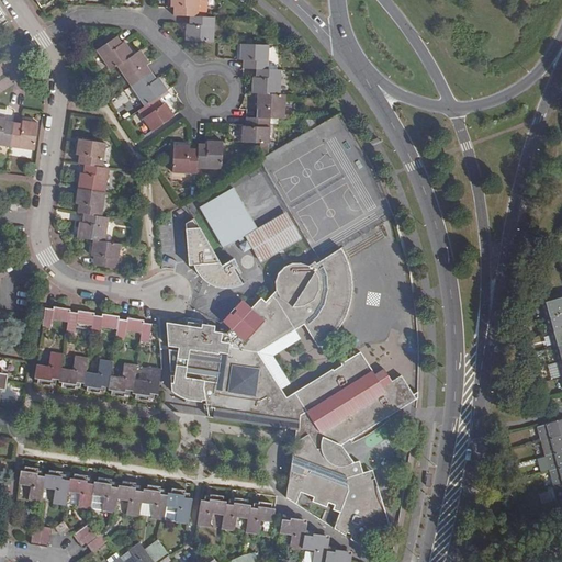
[(197,0),(169,0),(169,9),(172,9),(172,14),(189,14),(188,25),(186,25),(184,41),(213,42),(214,15),(198,15),(197,0)]
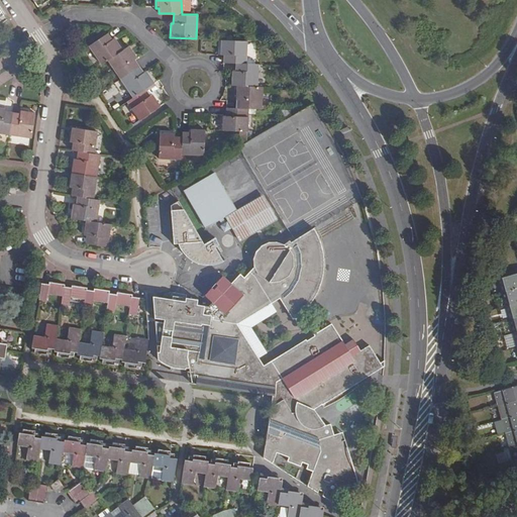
[(106,33),(88,46),(100,65),(106,61),(131,98),(126,102),(138,121),(161,107),(151,94),(148,96),(144,90),(154,83),(145,71),(143,72),(134,59),(137,58),(128,44),(121,49),(113,37),(110,39),(106,33)]
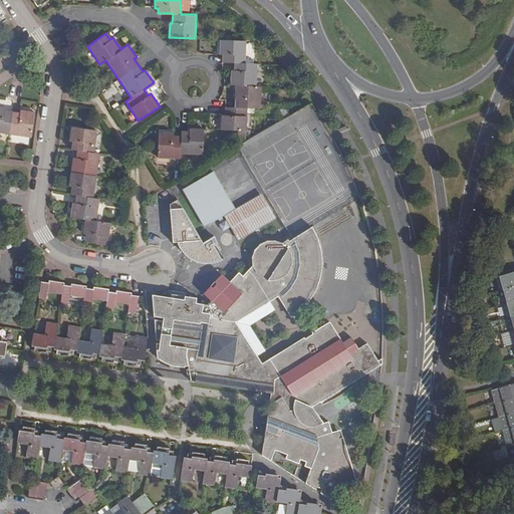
[(245,41),(219,40),(219,55),(221,55),(221,63),(233,63),(233,70),(231,70),(230,85),(233,85),(233,108),(223,107),(223,115),(220,115),(220,131),(246,131),(246,109),(260,109),(260,85),(256,85),(256,63),(245,63),(245,41)]
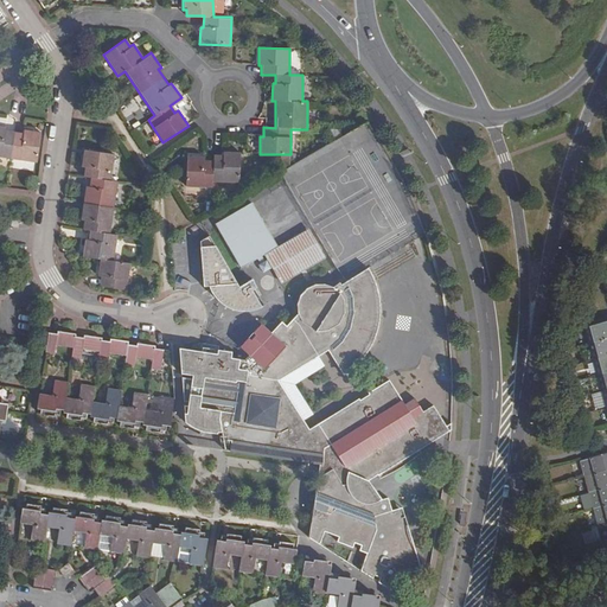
[(5,128),(0,126),(0,158),(36,164),(40,133),(23,131),(23,134),(5,132),(5,128)]
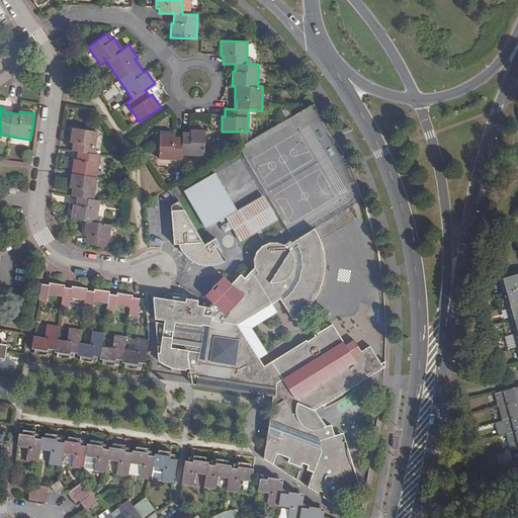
[(96,133),(70,128),(69,143),(71,143),(70,152),(75,152),(74,160),(72,160),(68,189),(70,189),(69,196),(76,197),(75,205),(72,204),(70,220),(83,221),(81,236),(86,236),(85,245),(107,249),(110,224),(95,222),(98,200),(93,199),(99,155),(93,154),(96,133)]
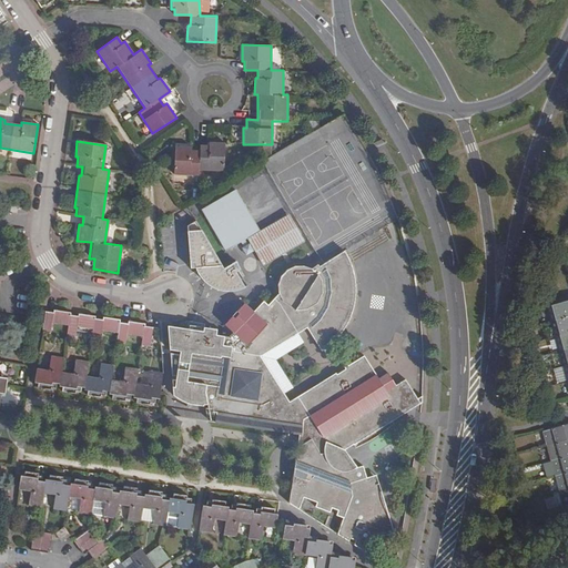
[(190,145),(174,145),(174,176),(199,176),(199,172),(224,172),(224,143),(208,143),(208,145),(199,145),(199,151),(190,151),(190,145)]
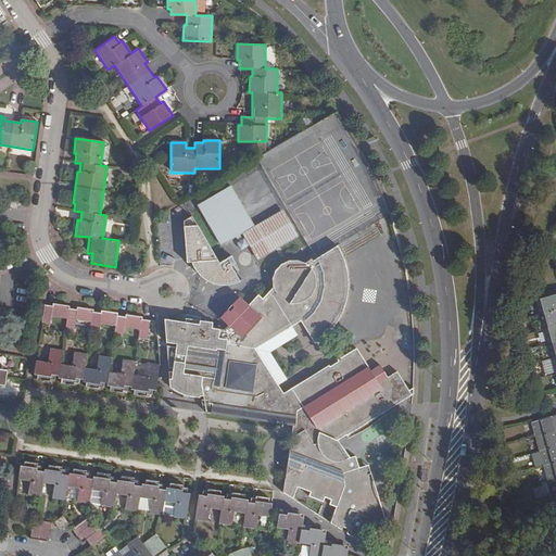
[(238,243),(242,240),(240,236),(242,234),(255,227),(231,185),(196,205),(220,249),(236,240),(238,243)]
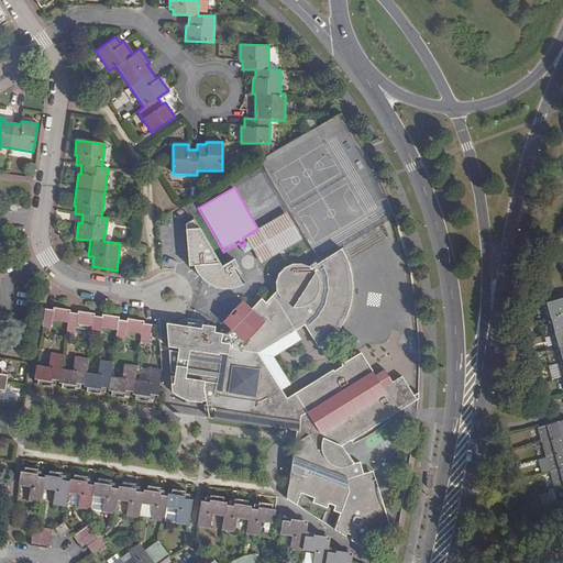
[(302,240),(286,212),(258,230),(245,236),(262,264),(302,240)]
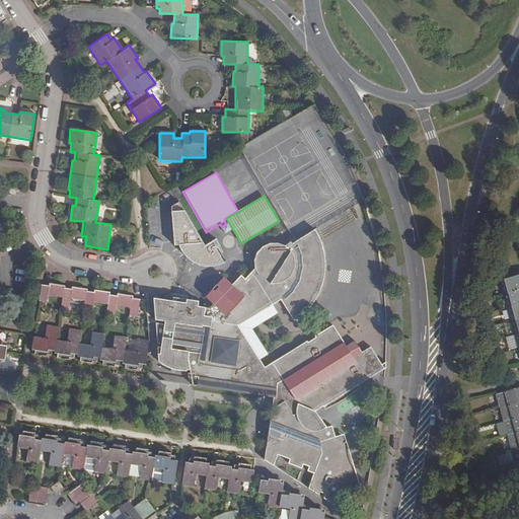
[(205,244),(179,201),(171,206),(175,245),(178,244),(179,246),(182,250),(184,253),(189,257),(192,260),(195,262),(198,264),(202,265),(206,266),(211,266),(216,266),(220,265),(226,264),(217,249),(221,247),(215,238),(205,244)]
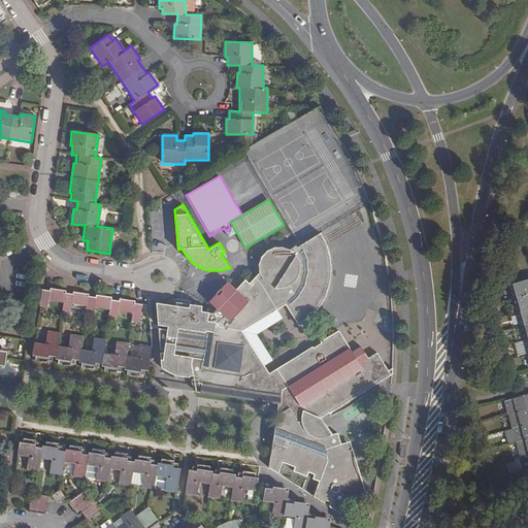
[(232,227),(230,228),(226,231),(225,232),(229,238),(236,234),(232,227)]
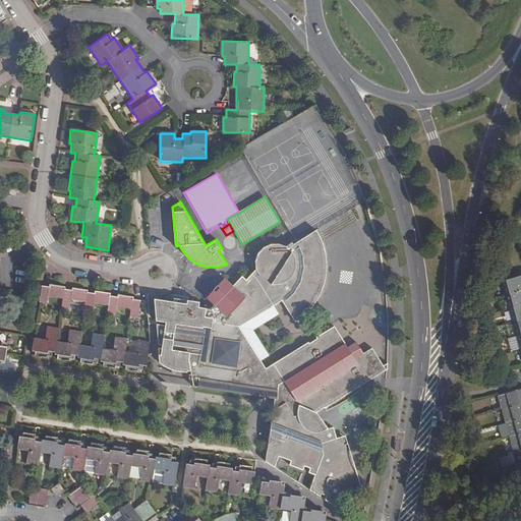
[(347,435),(337,438),(333,425),(327,427),(319,411),(386,370),(387,361),(383,363),(373,347),(364,352),(358,341),(348,346),(339,330),(336,326),(317,337),(319,339),(310,344),(309,342),(267,367),(262,359),(241,325),(275,305),(283,301),(295,321),(297,320),(302,316),(308,311),(314,306),(320,299),(323,293),(326,286),(328,282),(329,277),(329,270),(329,266),(329,257),(327,250),(325,244),(322,238),(319,232),(316,229),(294,245),(292,242),(287,245),(283,244),(281,243),(279,243),(277,243),(274,243),(272,244),(270,245),(267,246),(265,247),(263,248),(262,250),(259,253),(258,256),(257,259),(257,263),(256,266),(257,268),(246,278),(243,275),(234,284),(229,279),(208,298),(215,304),(211,307),(200,306),(200,301),(186,299),(186,304),(178,302),(154,298),(156,321),(165,323),(165,327),(157,326),(158,345),(162,346),(162,349),(159,348),(162,382),(215,390),(275,399),(270,431),(266,462),(275,468),(280,456),(292,461),(290,464),(303,470),(306,464),(311,466),(309,471),(316,475),(309,489),(321,497),(323,494),(327,496),(325,500),(336,507),(342,494),(362,488),(347,435)]
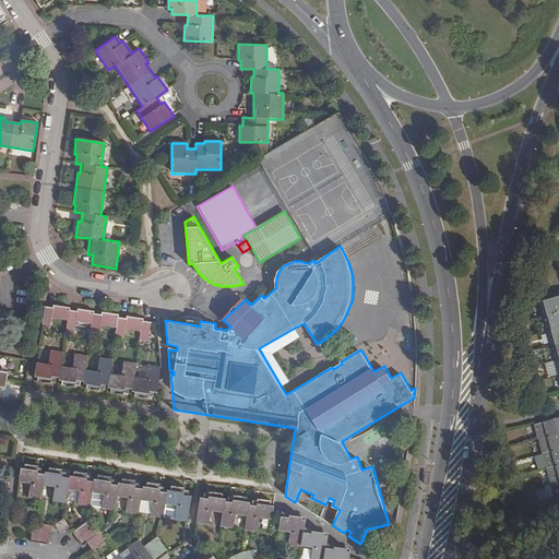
[(542,317),(558,311),(558,295),(537,301),(542,317)]
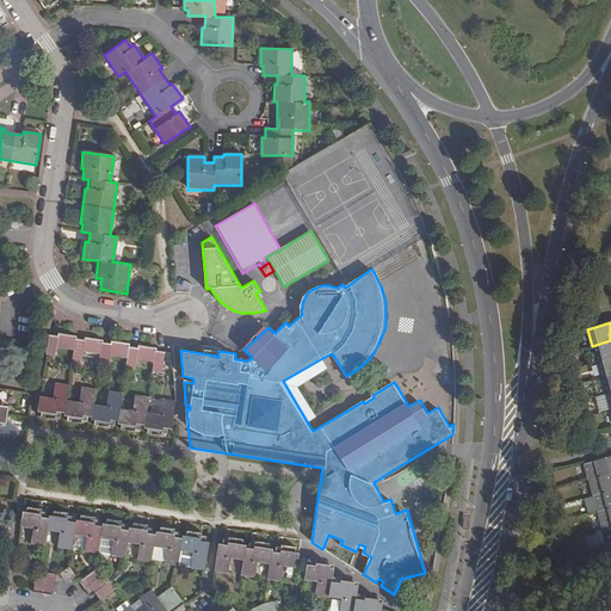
[(57,337),(48,335),(45,357),(54,358),(55,349),(73,351),(71,360),(81,362),(82,352),(99,355),(98,364),(107,365),(109,356),(125,358),(124,369),(134,370),(135,360),(152,363),(150,372),(160,374),(164,352),(154,351),(154,349),(137,345),(137,349),(128,347),(128,344),(111,341),(111,345),(100,344),(102,340),(85,338),(84,341),(74,339),(74,337),(57,334),(57,337)]
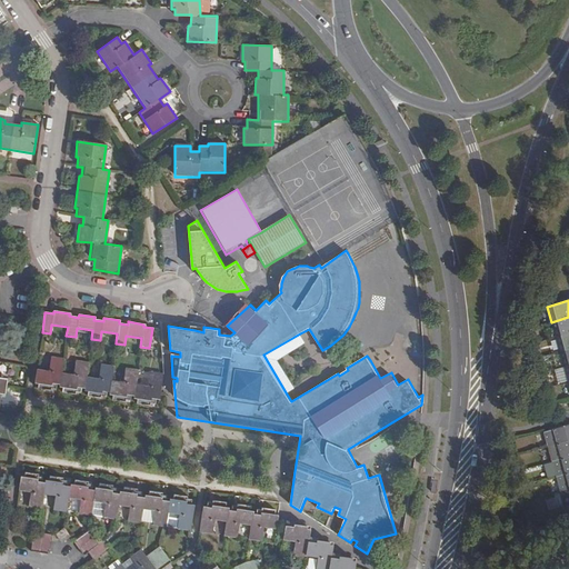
[(556,337),(568,332),(568,317),(551,322),(556,337)]
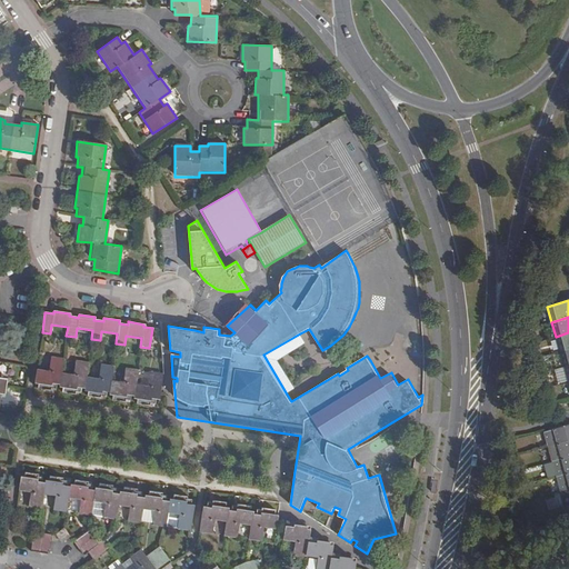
[(559,352),(568,349),(568,332),(556,337),(559,352)]
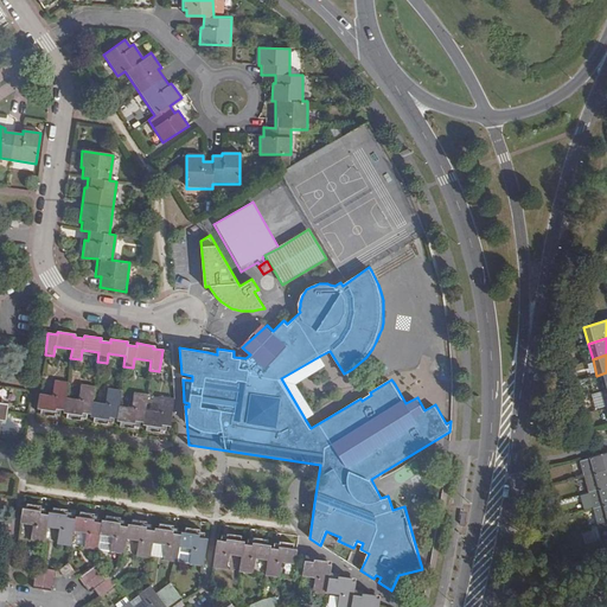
[(281,378),(305,419),(314,413),(296,384),(326,366),(320,356),(281,378)]
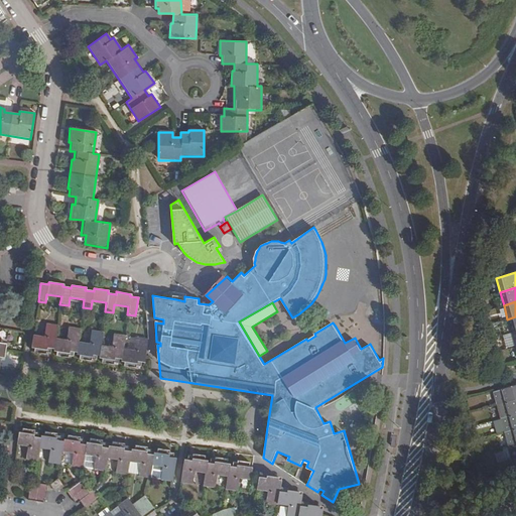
[(511,333),(515,331),(515,316),(507,319),(511,333)]
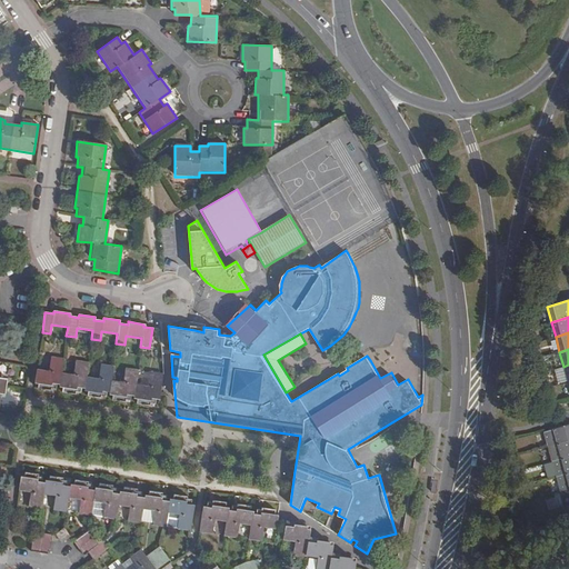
[(47,370),(37,369),(35,385),(38,385),(38,389),(50,391),(50,388),(55,389),(56,383),(60,385),(59,388),(62,388),(61,393),(75,396),(76,392),(79,392),(80,388),(83,389),(83,392),(88,392),(88,397),(100,399),(100,396),(105,397),(106,392),(109,392),(108,395),(112,396),(112,400),(125,402),(126,400),(129,400),(130,396),(133,396),(133,399),(137,399),(137,405),(149,407),(150,402),(155,403),(155,399),(158,400),(161,373),(149,371),(147,385),(135,383),(137,370),(125,368),(123,381),(111,380),(112,367),(100,365),(98,378),(86,376),(87,362),(73,360),(71,373),(61,372),(62,359),(49,357),(47,370)]
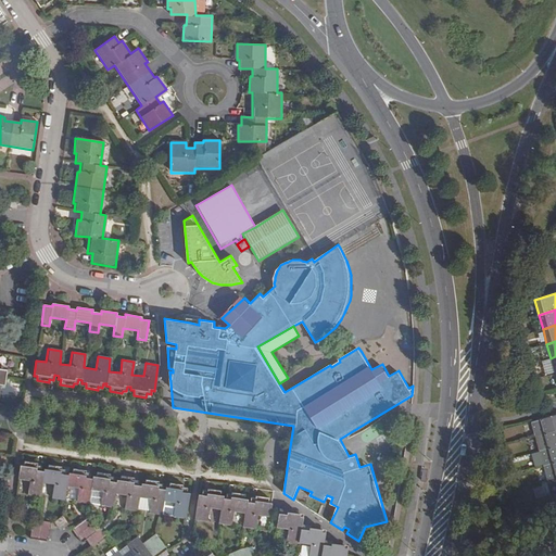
[(555,414),(531,421),(535,437),(555,430),(555,414)]
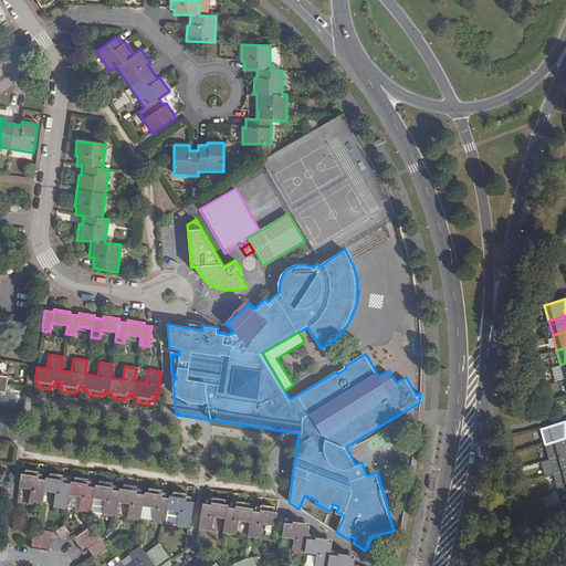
[(565,438),(545,444),(549,459),(565,453),(565,438)]
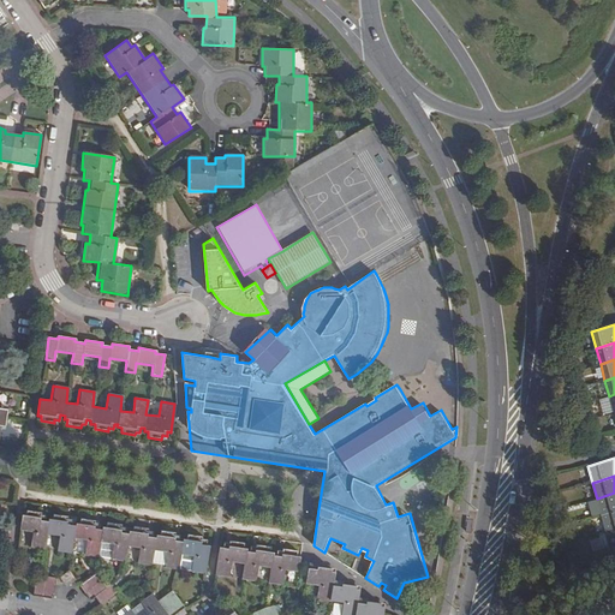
[(614,493),(597,499),(601,515),(614,511),(614,493)]
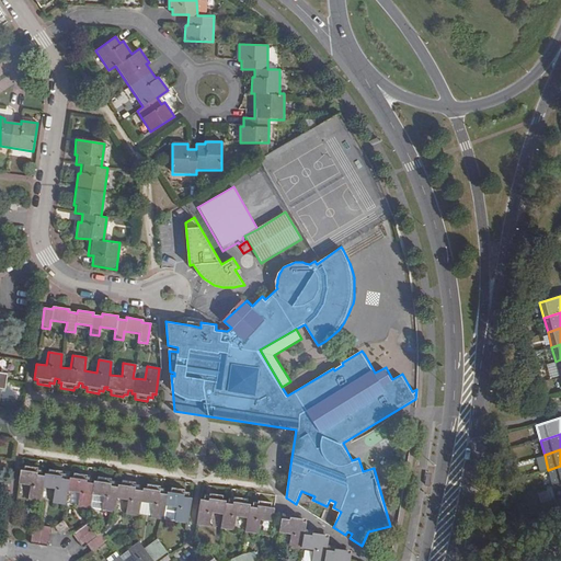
[(187,523),(192,496),(187,495),(189,492),(184,491),(184,489),(172,487),(172,490),(168,489),(168,493),(163,492),(164,489),(160,488),(160,484),(148,483),(148,485),(144,485),(144,489),(139,489),(140,484),(136,484),(136,481),(124,479),(123,482),(119,482),(118,485),(115,484),(115,481),(112,480),(112,478),(99,474),(98,479),(95,478),(94,482),(90,481),(91,478),(87,477),(87,473),(75,471),(75,474),(71,474),(70,478),(66,478),(67,473),(63,473),(63,470),(50,468),(49,471),(46,470),(45,474),(41,474),(42,470),(37,469),(37,466),(26,464),(26,468),(21,467),(19,483),(31,484),(29,499),(42,501),(44,487),(54,489),(53,502),(65,504),(68,491),(80,492),(78,506),(91,507),(93,494),(104,496),(102,510),(115,512),(116,497),(128,500),(126,513),(139,515),(141,502),(152,503),(149,517),(163,519),(165,505),(176,506),(174,521),(187,523)]
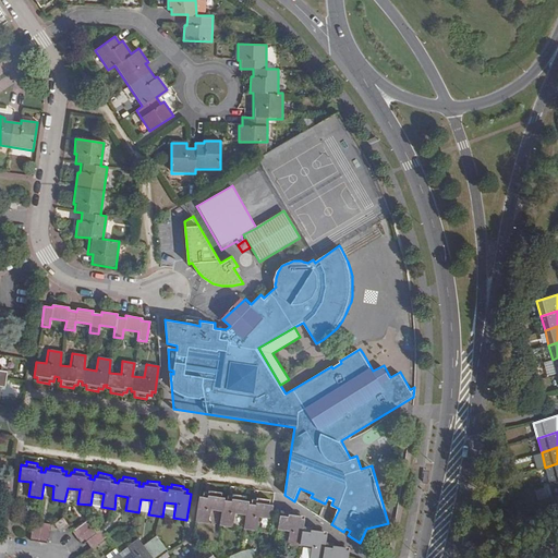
[(557,463),(545,468),(549,482),(557,478),(557,463)]
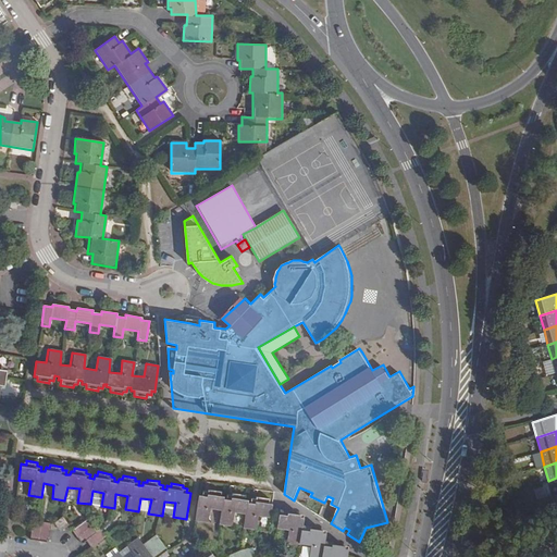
[(271,518),(272,514),(273,502),(269,500),(269,498),(256,496),(256,498),(252,498),(251,502),(248,502),(249,498),(246,497),(246,494),(232,493),(232,495),(229,495),(227,498),(223,497),(224,494),(221,494),(222,491),(208,489),(208,492),(205,491),(203,495),(200,494),(196,520),(208,522),(210,508),(221,510),(219,524),(233,527),(235,512),(245,514),(244,528),(257,530),(259,516),(271,518)]
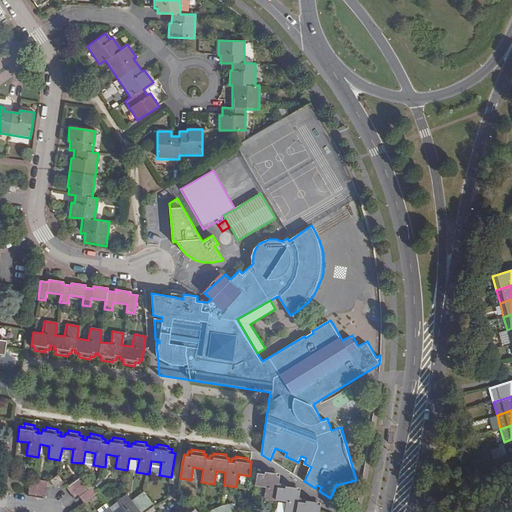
[(320,511),(320,510),(321,505),(316,505),(316,502),(306,500),(306,502),(298,501),(299,497),(300,489),(286,486),(286,487),(278,486),(280,474),(266,472),(265,473),(257,472),(257,473),(255,485),(265,486),(262,500),(275,502),(275,499),(285,501),(283,511),(320,511)]
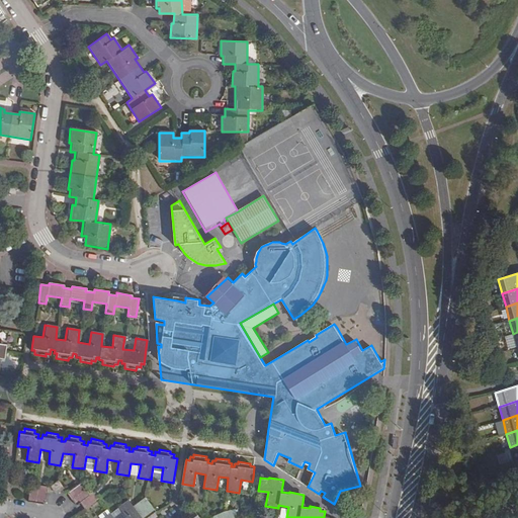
[(58,481),(51,486),(57,495),(64,489),(58,481)]
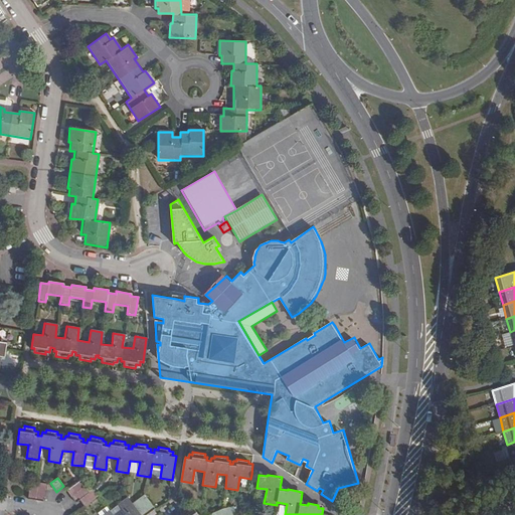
[(80,479),(67,489),(76,502),(79,499),(84,506),(99,496),(94,489),(90,492),(80,479)]
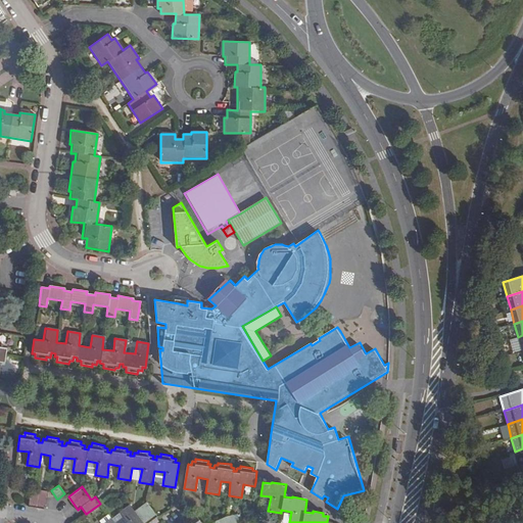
[(32,488),(29,507),(45,509),(47,491),(32,488)]
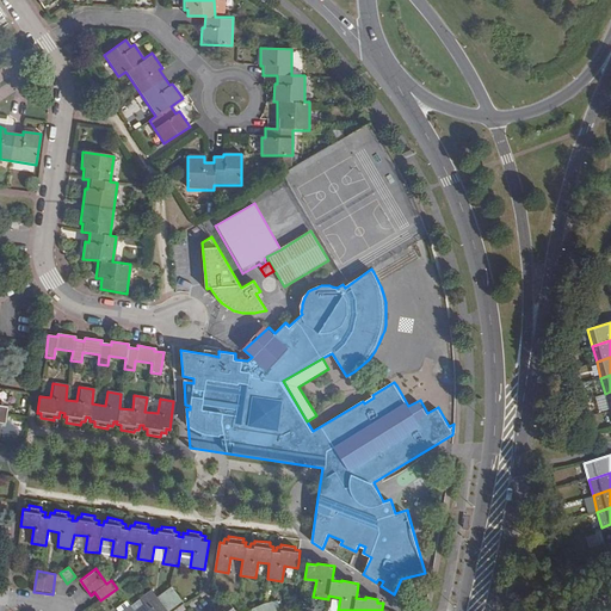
[(173,610),(184,604),(172,587),(158,597),(152,590),(141,597),(149,609),(144,610),(134,610),(130,605),(122,610),(173,610)]
